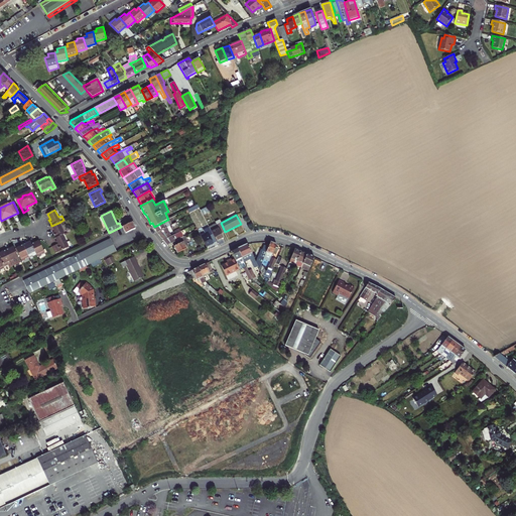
[(154,230),(156,233),(169,226),(167,220),(154,227),(152,228),(154,230)]
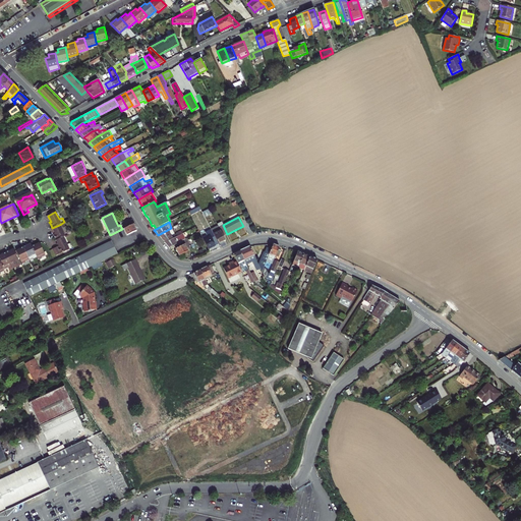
[(124,229),(127,235),(136,230),(135,227),(133,224),(124,229)]
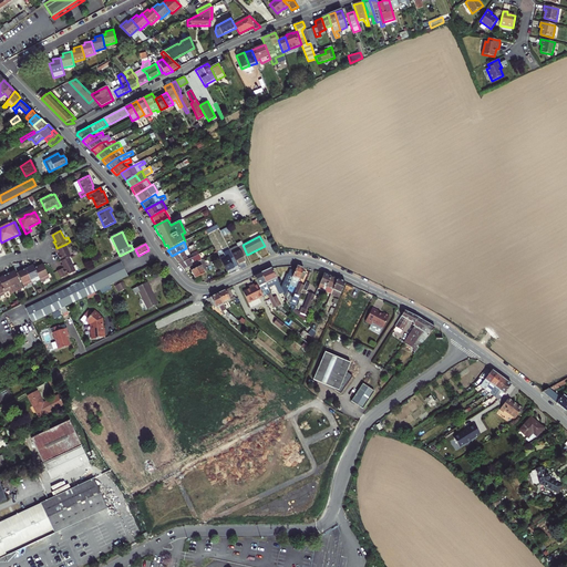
[(71,257),(65,246),(64,245),(57,248),(60,255),(58,255),(59,257),(59,258),(60,260),(61,261),(69,258),(71,257)]
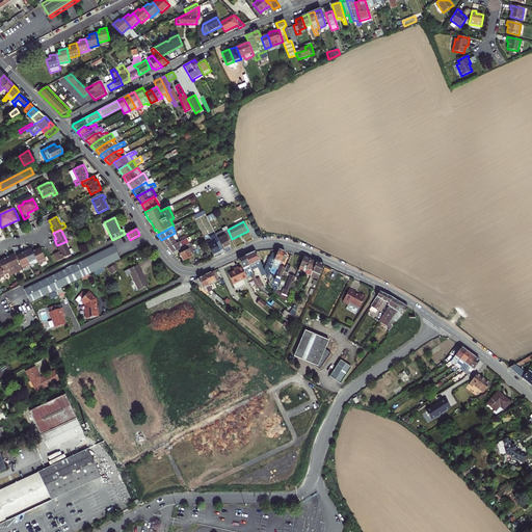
[(175,233),(161,240),(164,243),(167,247),(168,248),(186,239),(185,236),(180,238),(180,239),(175,241),(175,240),(177,239),(176,236),(175,234),(177,233),(178,235),(183,233),(183,232),(182,230),(178,232),(175,233)]
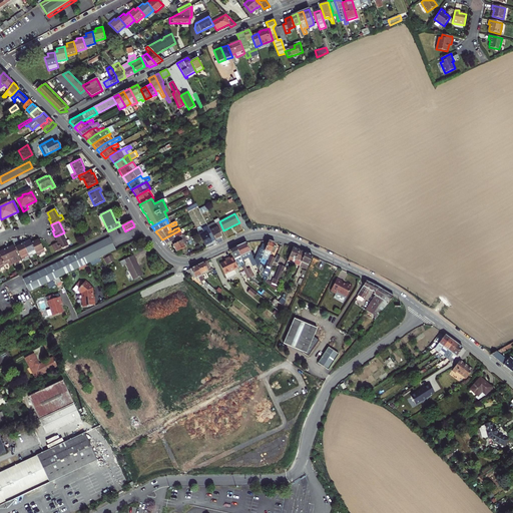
[(219,221),(215,223),(219,232),(223,230),(219,221)]
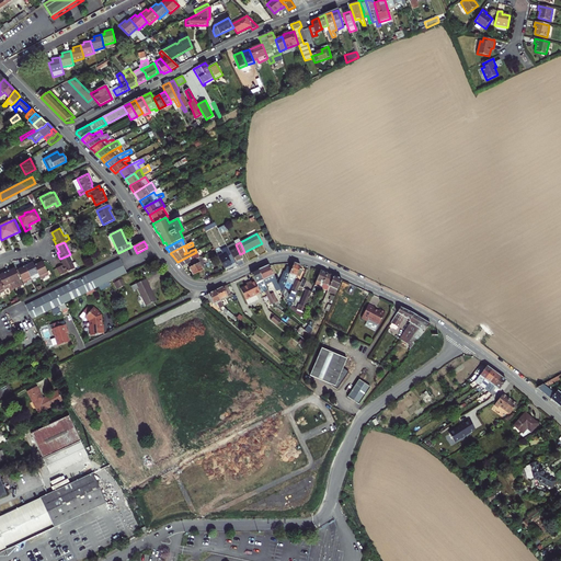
[(235,243),(227,247),(235,262),(238,260),(242,259),(240,254),(236,244),(235,243)]
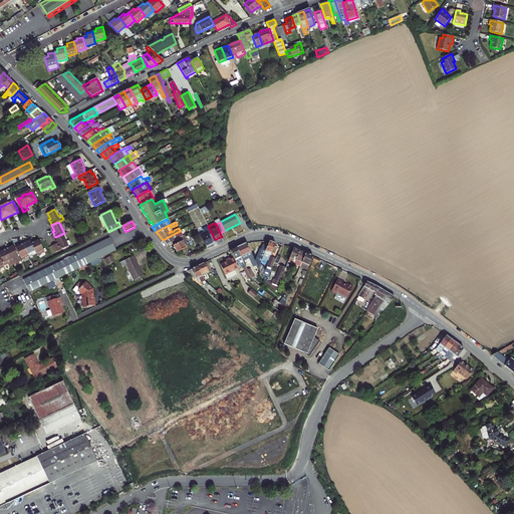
[(202,229),(204,232),(205,235),(201,237),(205,245),(210,243),(215,240),(208,226),(202,229)]
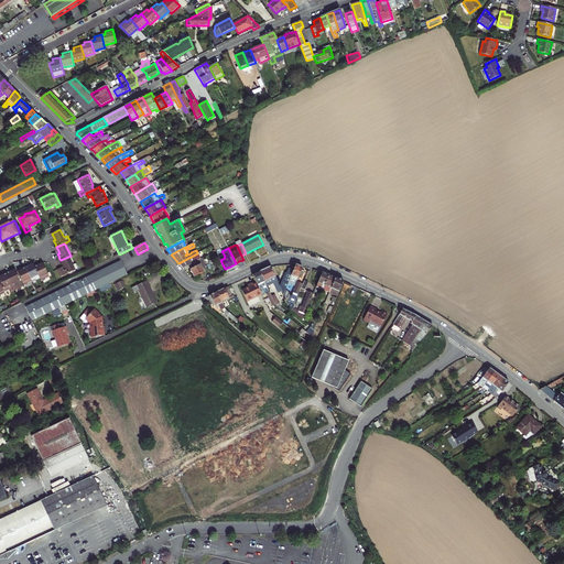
[(197,253),(179,263),(181,266),(183,268),(188,266),(201,259),(197,253)]
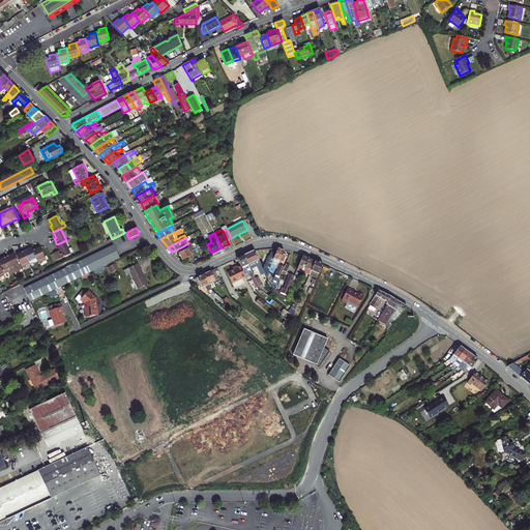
[(64,241),(57,244),(60,251),(57,252),(54,254),(57,260),(70,254),(64,241)]
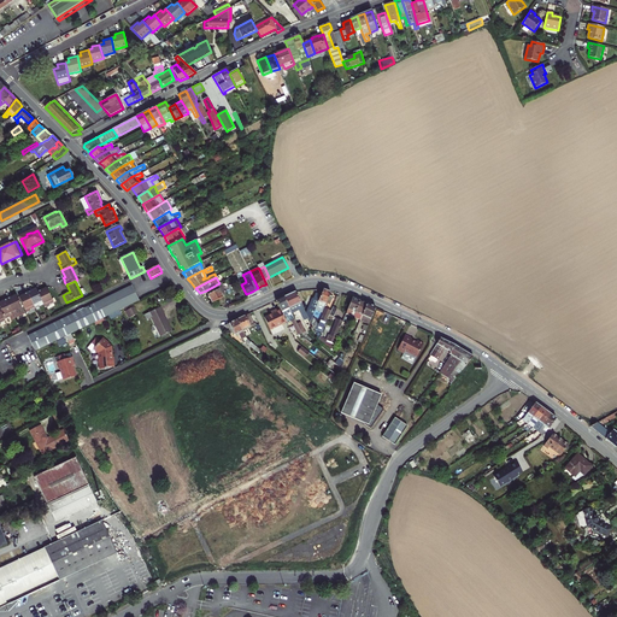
[(219,283),(206,291),(209,297),(212,303),(228,294),(221,282),(219,283)]
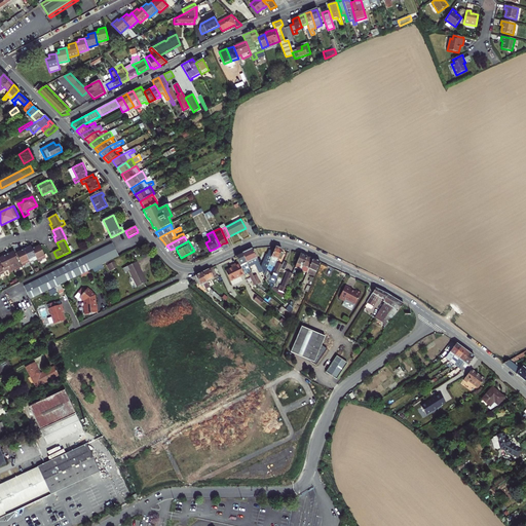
[(112,243),(24,287),(30,300),(61,285),(91,269),(106,263),(118,257),(112,243)]
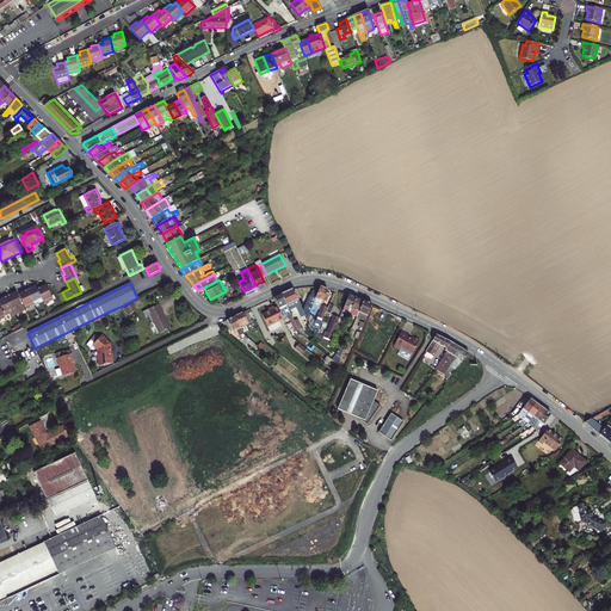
[(42,288),(37,289),(43,302),(44,303),(49,301),(49,302),(54,301),(45,285),(42,288)]
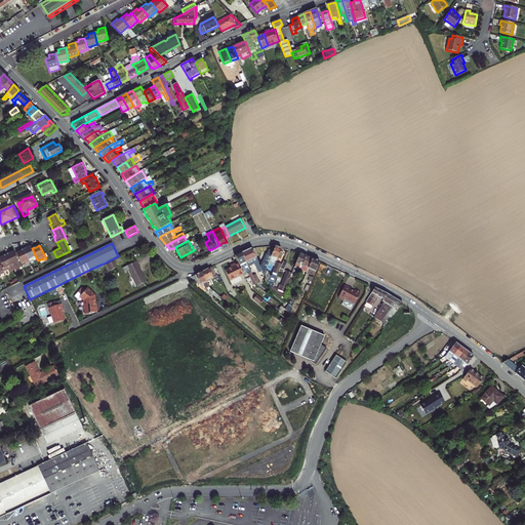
[(24,249),(30,261),(32,260),(33,259),(34,260),(37,259),(32,248),(31,246),(24,249)]
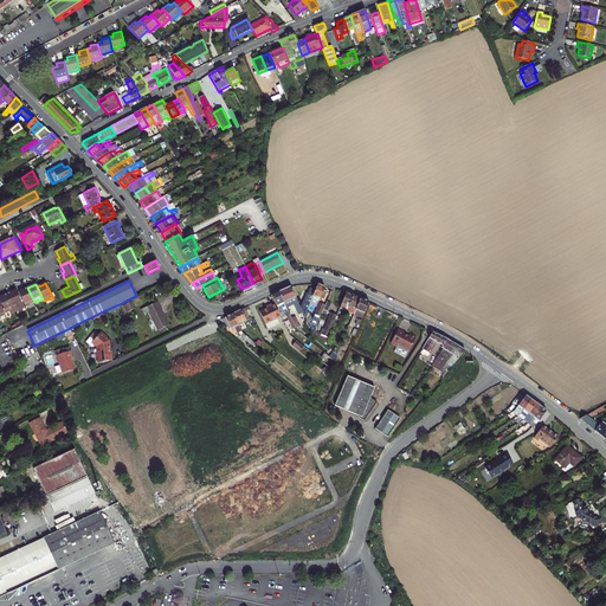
[(315,290),(310,304),(316,307),(318,302),(320,301),(321,297),(323,290),(324,287),(321,285),(317,284),(315,290)]
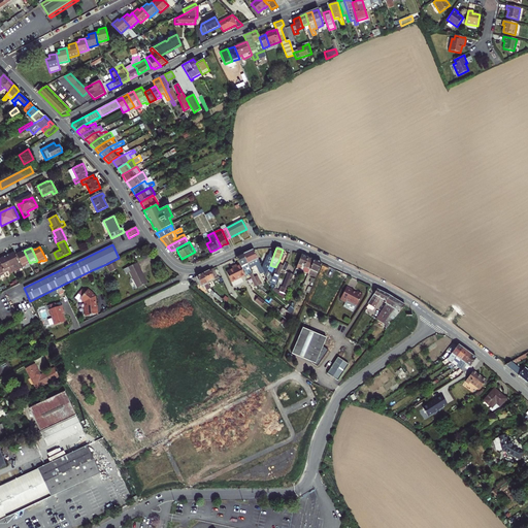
[(262,268),(253,250),(248,253),(243,255),(248,264),(252,262),(254,266),(256,265),(260,274),(264,272),(262,268)]
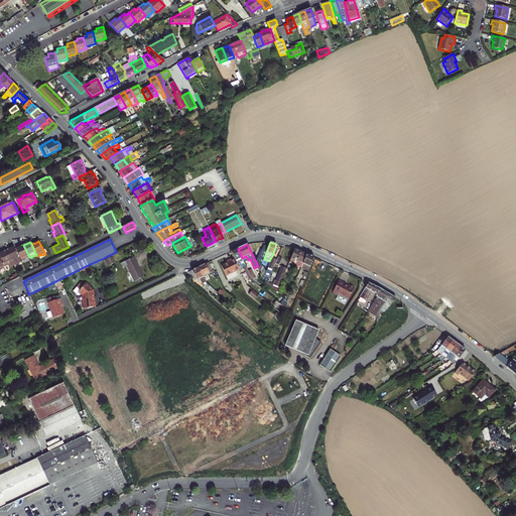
[(25,259),(29,257),(23,245),(19,247),(15,249),(22,262),(25,260),(25,259)]
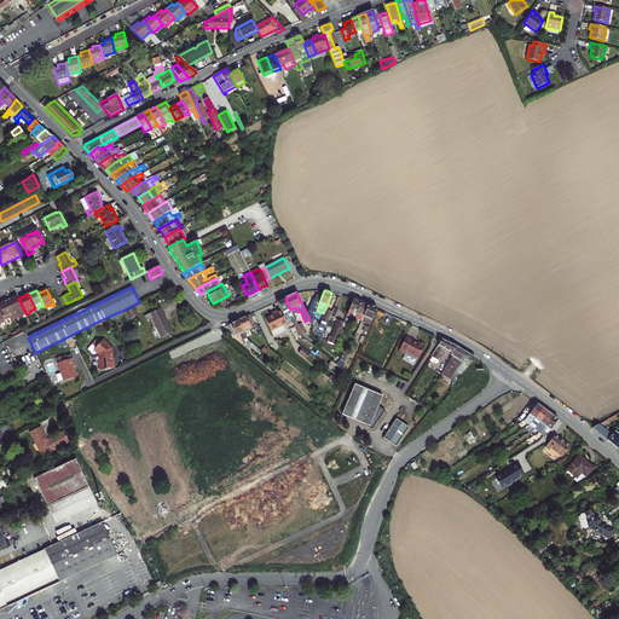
[(311,323),(313,318),(317,311),(322,296),(320,296),(317,295),(314,300),(313,300),(307,314),(310,319),(311,323)]
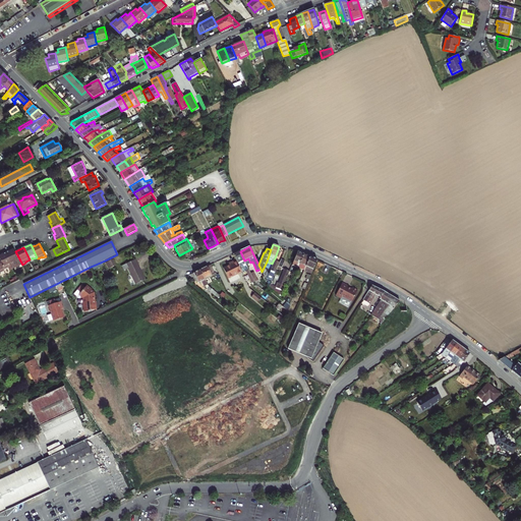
[(9,251),(6,252),(11,265),(15,263),(16,264),(19,263),(13,249),(9,251)]
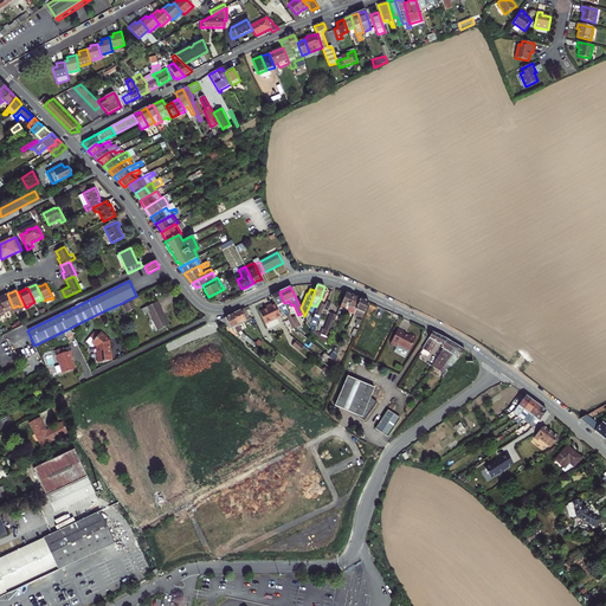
[(271,296),(275,303),(279,314),(282,317),(287,316),(292,329),(296,328),(291,318),(287,308),(284,303),(279,292),(275,294),(271,296)]
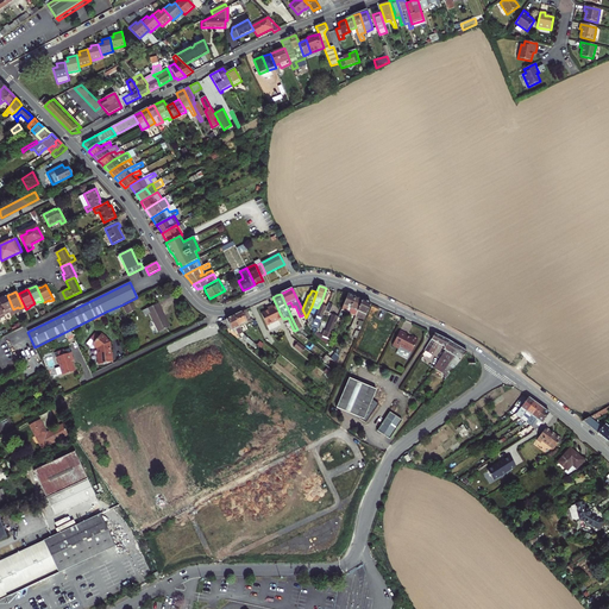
[(352,296),(347,294),(339,315),(343,318),(345,312),(346,312),(349,307),(351,308),(356,297),(352,296)]
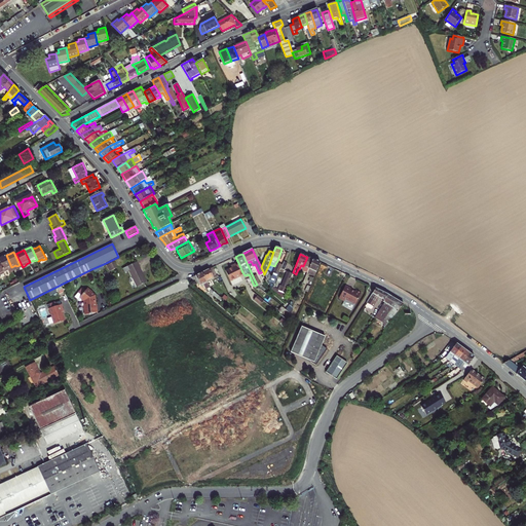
[(8,269),(11,267),(6,255),(2,257),(0,258),(0,261),(5,272),(8,270),(8,269)]
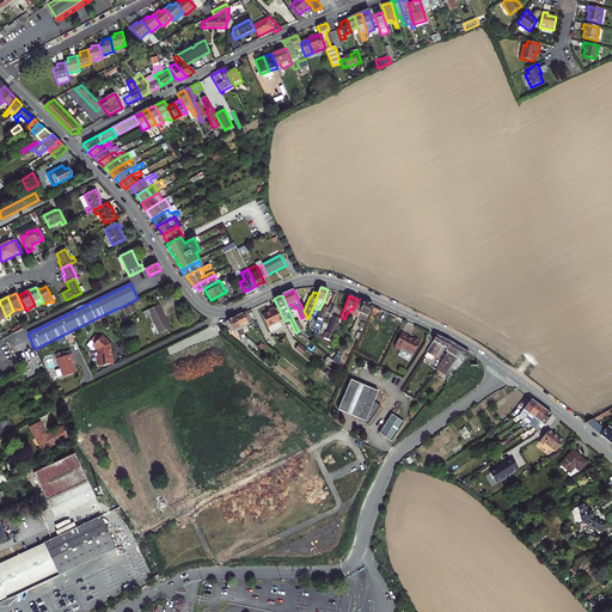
[(361,300),(357,299),(353,310),(350,316),(353,317),(353,316),(357,318),(363,303),(361,300)]
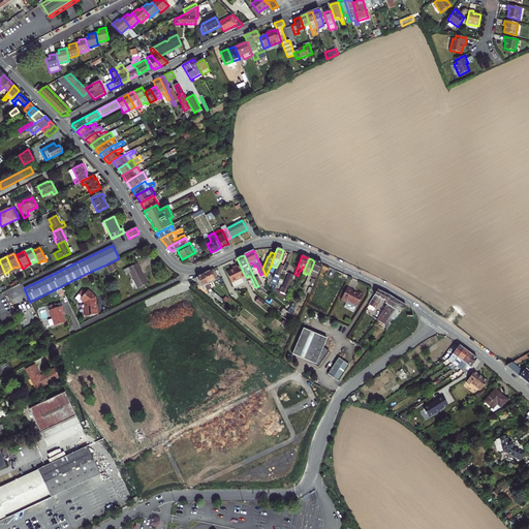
[(314,261),(309,275),(316,278),(318,274),(322,265),(318,262),(314,261)]
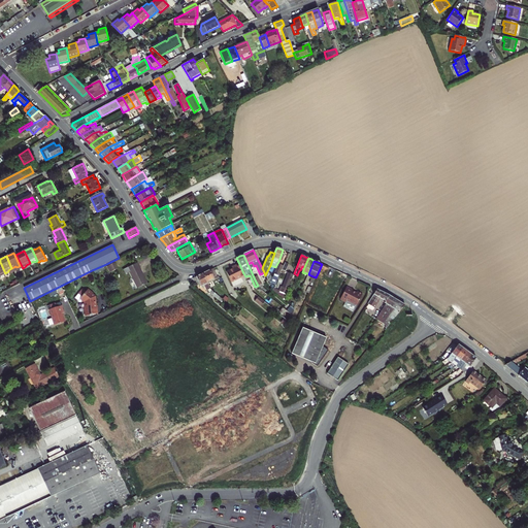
[(137,263),(124,269),(126,273),(129,271),(137,289),(146,285),(141,274),(142,274),(139,268),(137,263)]
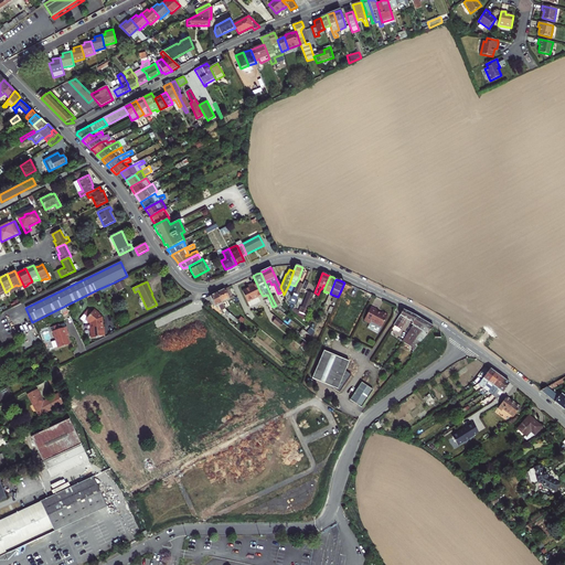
[(260,292),(256,283),(253,284),(249,286),(251,287),(248,288),(253,296),(254,299),(263,296),(260,292)]
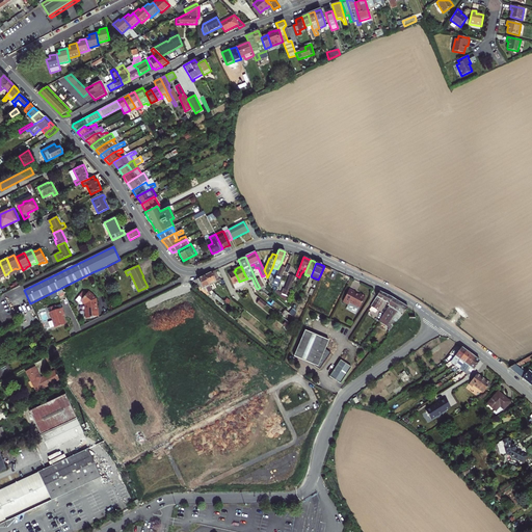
[(275,291),(286,268),(281,266),(275,280),(274,280),(271,286),(274,293),(275,291)]
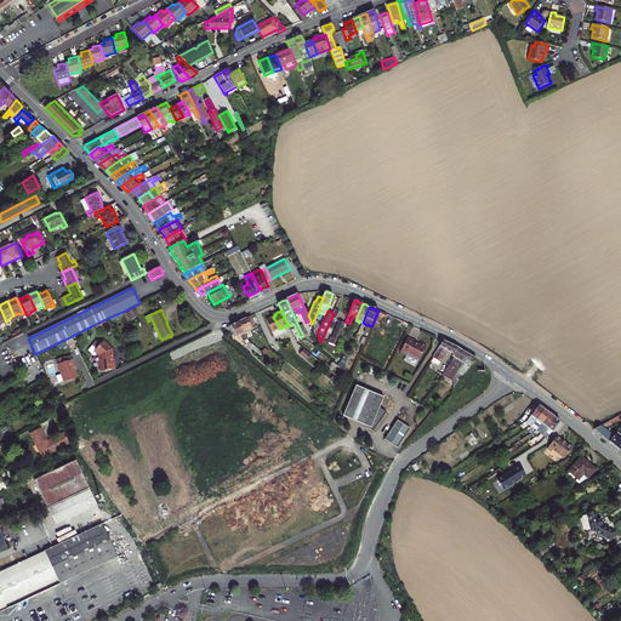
[(239,322),(243,331),(256,325),(251,315),(245,319),(239,322)]
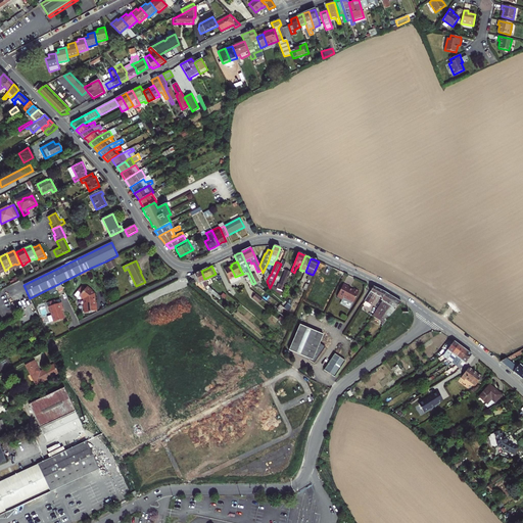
[(234,274),(230,267),(225,270),(227,276),(230,280),(235,277),(234,274)]
